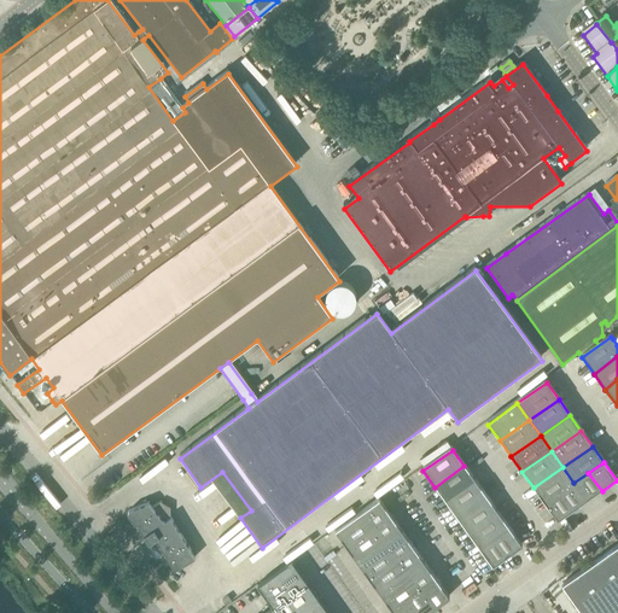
[(476,483),(464,466),(435,488),(447,503),(476,483)]
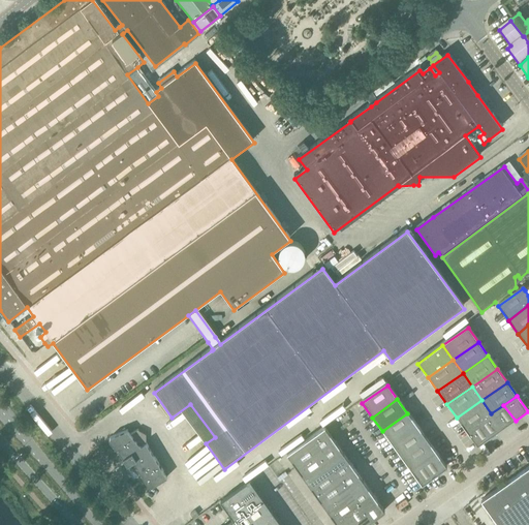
[(481,400),(457,418),(466,432),(478,423),(491,413),(481,400)]
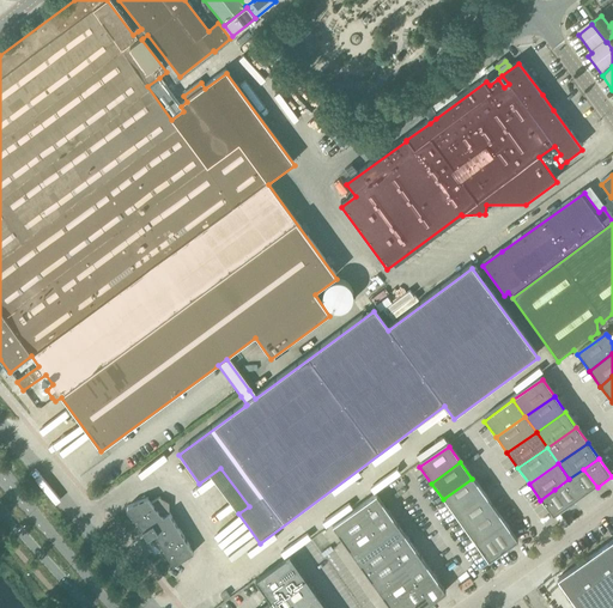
[(583,469),(569,479),(583,498),(598,487),(583,469)]
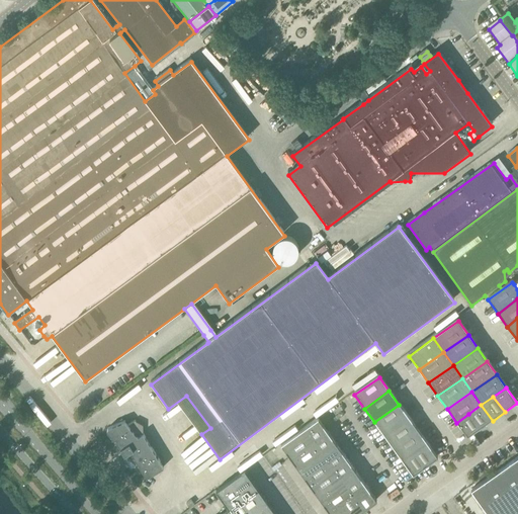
[(399,405),(374,422),(383,435),(408,418),(399,405)]
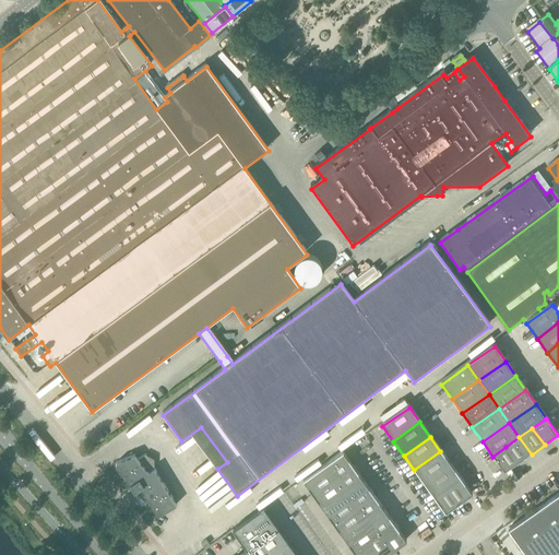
[(532,455),(519,437),(506,447),(519,463),(532,455)]
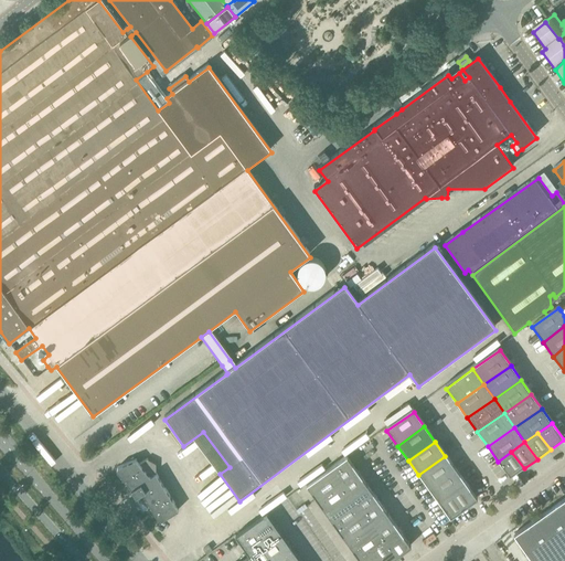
[(511,452),(498,462),(510,478),(524,468),(511,452)]
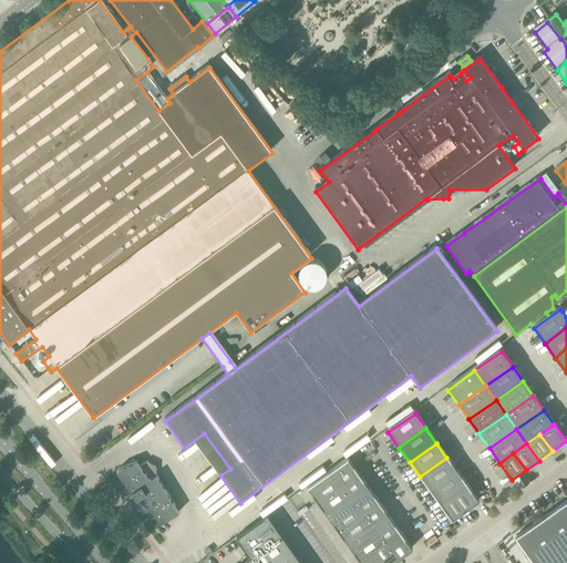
[(456,471),(446,458),(420,477),(430,491),(456,471)]
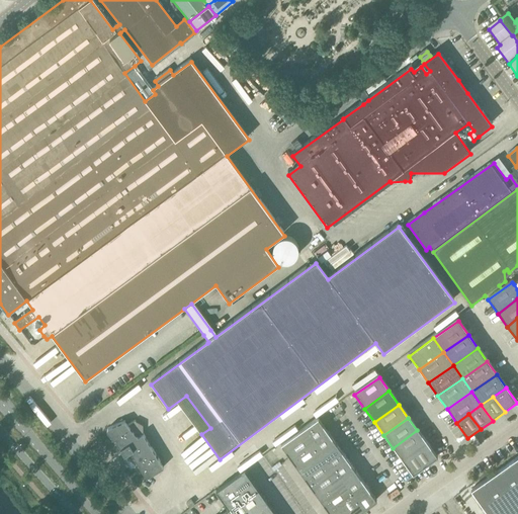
[(318,421),(306,429),(316,443),(328,434),(318,421)]
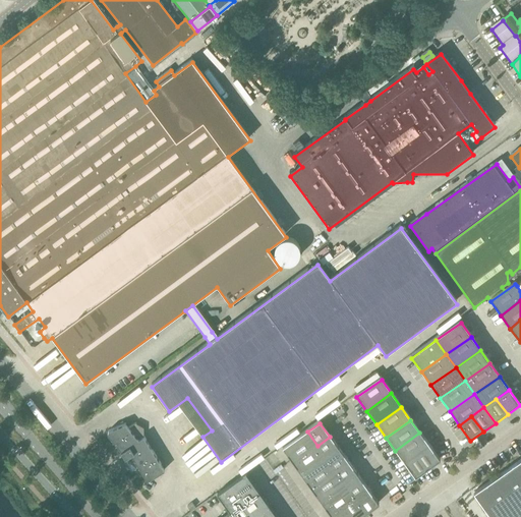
[(108,435),(108,436),(108,438),(126,459),(131,457),(148,483),(165,472),(143,439),(143,431),(136,425),(135,425),(128,429),(118,437),(114,431),(109,433),(108,435)]
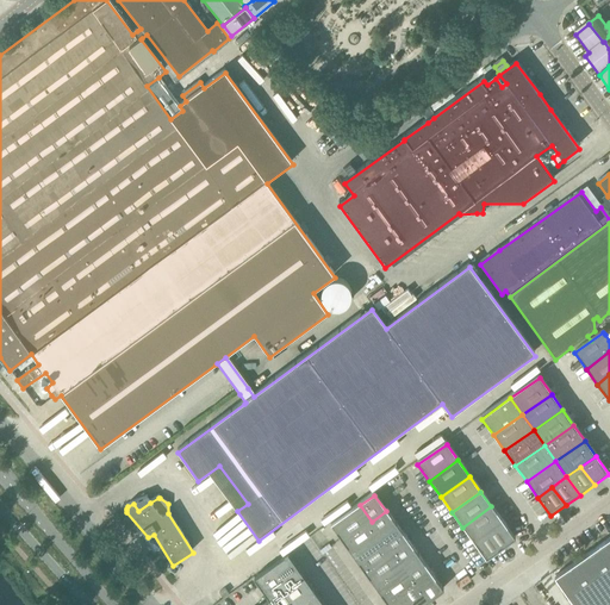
[(360,505),(331,526),(342,542),(372,522),(360,505)]
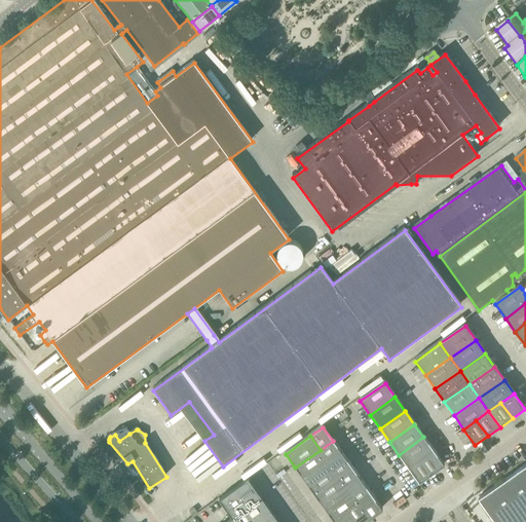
[(434,450),(423,437),(399,455),(408,469),(420,459),(434,450)]
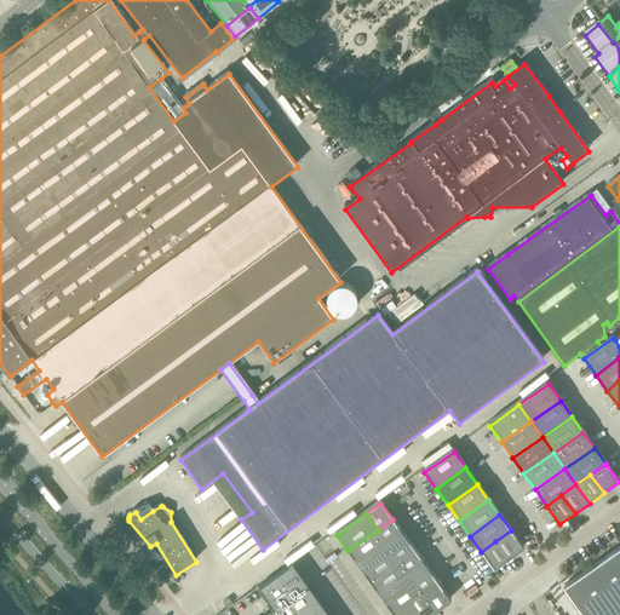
[(403,535),(392,519),(378,530),(389,546),(403,535)]
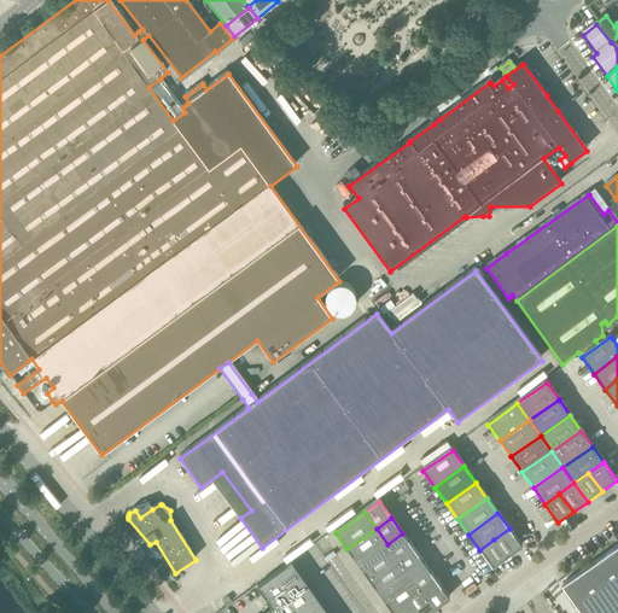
[(377,529),(347,549),(359,565),(388,544),(377,529)]
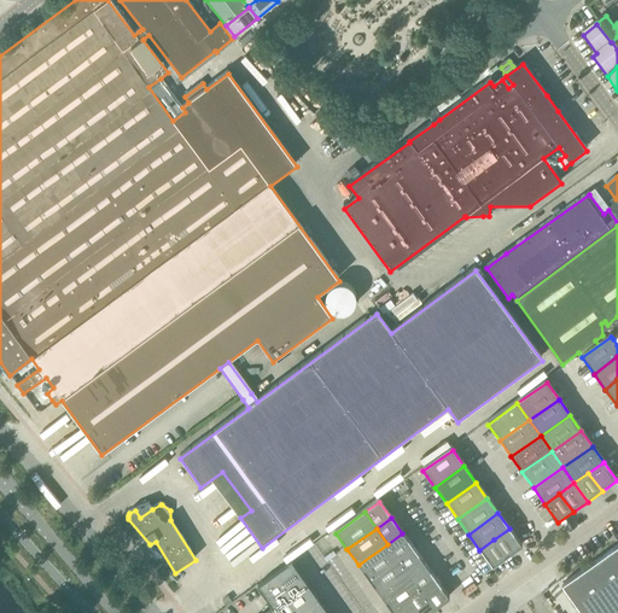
[(509,529),(494,539),(508,559),(523,548),(509,529)]
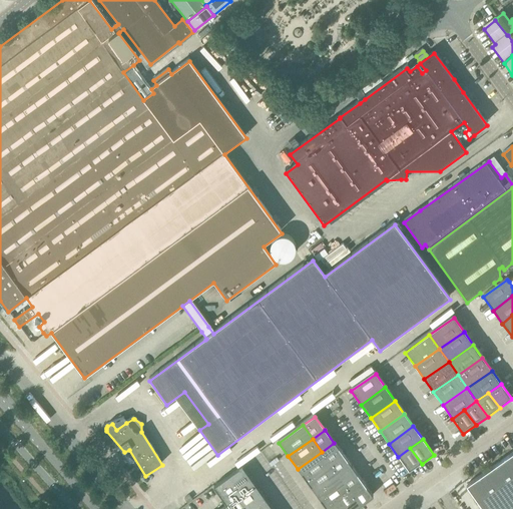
[(334,443),(322,452),(332,465),(344,456),(334,443)]
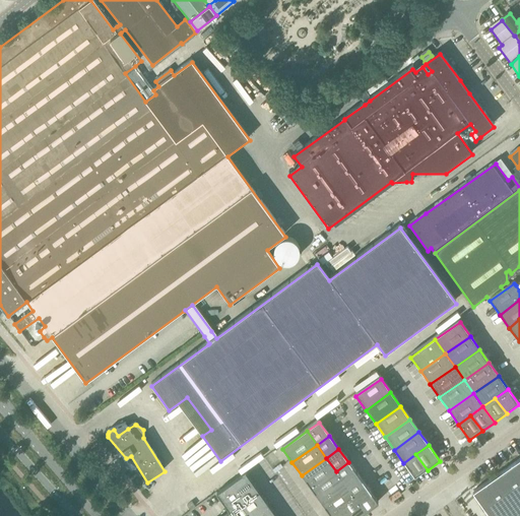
[(428,470),(415,454),(403,463),(414,479),(428,470)]
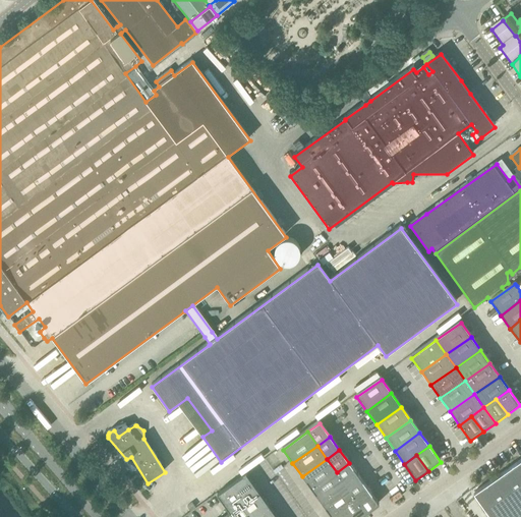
[(327,459),(302,476),(311,490),(337,472),(327,459)]
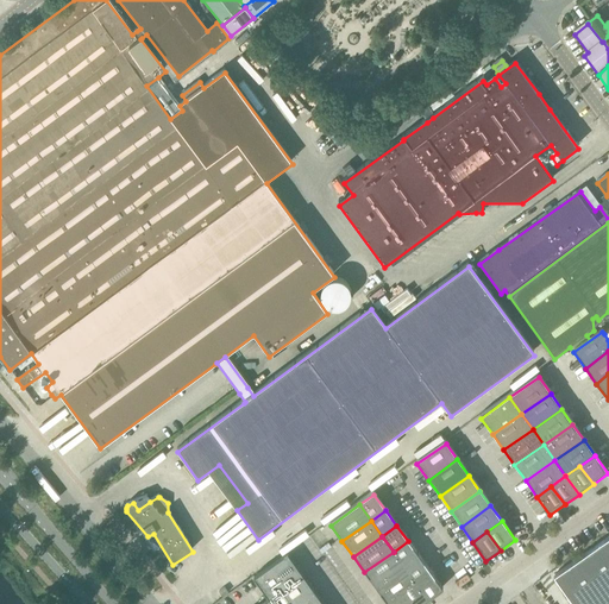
[(579,561),(554,579),(571,603),(608,603),(608,540),(582,559),(579,561)]
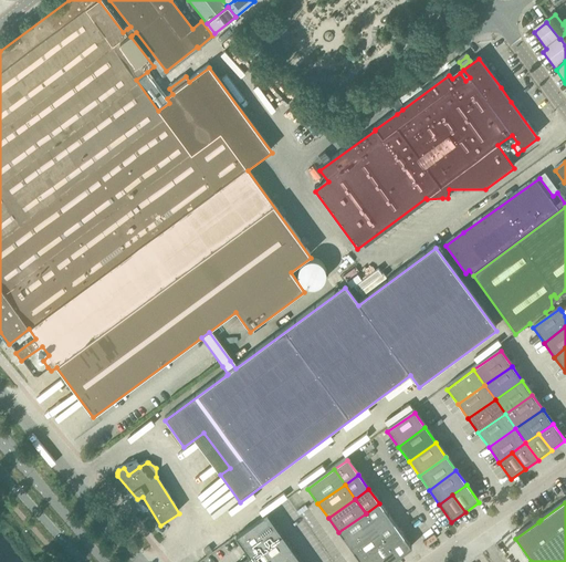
[(389,518),(379,503),(366,513),(376,528),(389,518)]
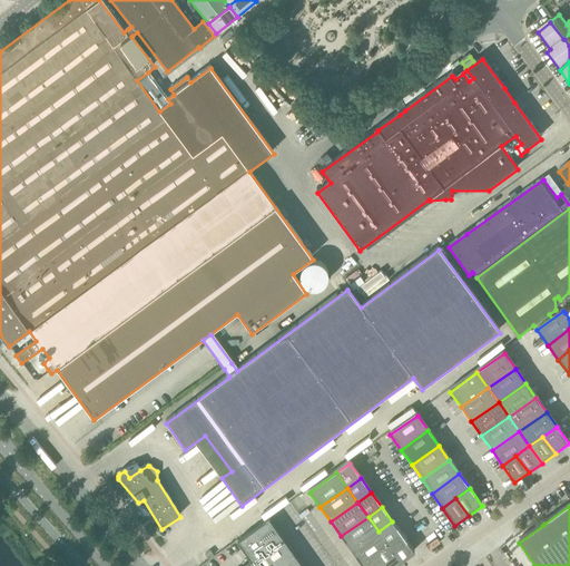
[(369,517),(341,536),(351,550),(379,532),(369,517)]
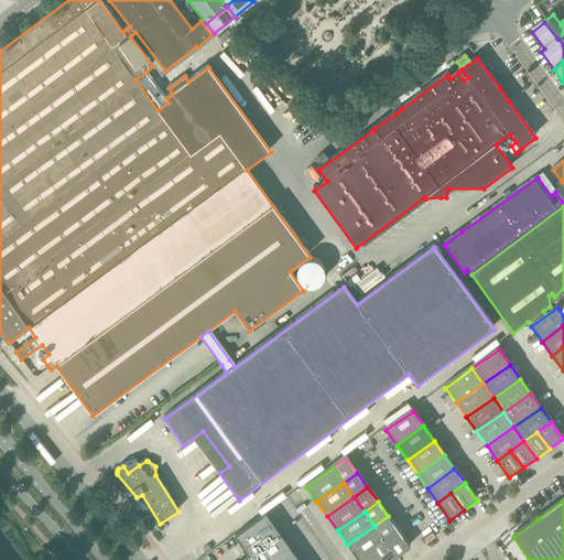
[(297,559),(267,515),(236,538),(243,549),(250,557),(247,559),(297,559)]
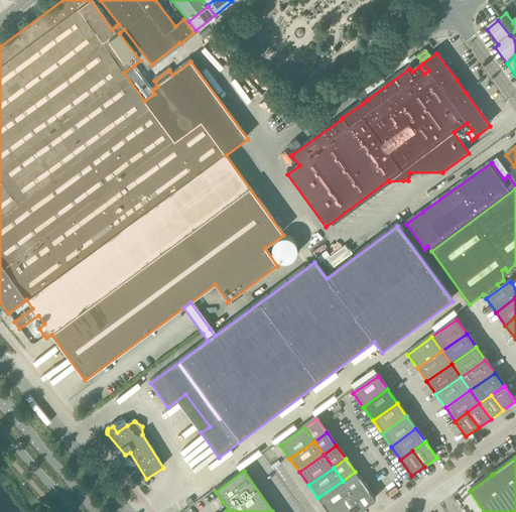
[(355,472),(343,481),(352,494),(364,485),(355,472)]
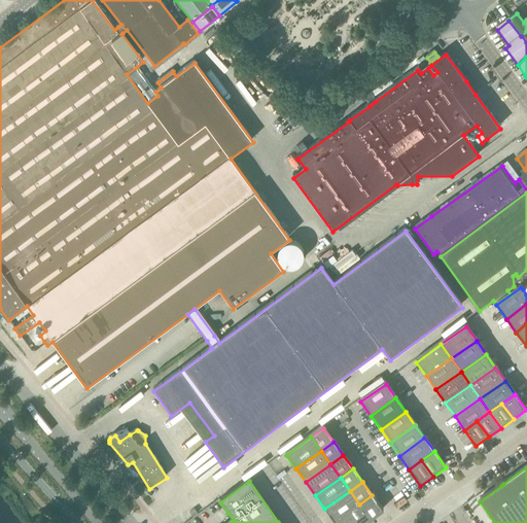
[(350,491),(324,509),(334,522),(336,522),(348,513),(359,504),(350,491)]
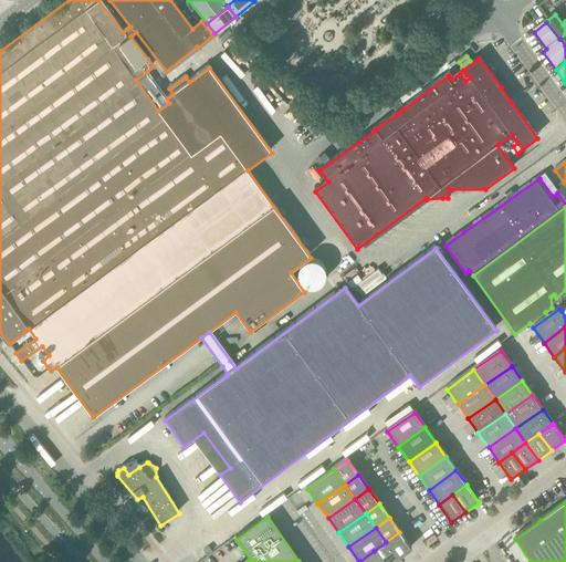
[(412,550),(399,532),(386,542),(399,560),(412,550)]
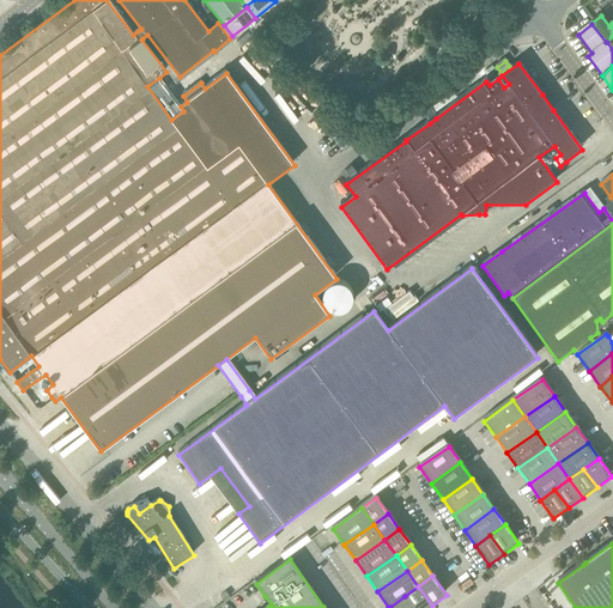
[(418,587),(405,596),(412,607),(430,607),(432,606),(418,587)]
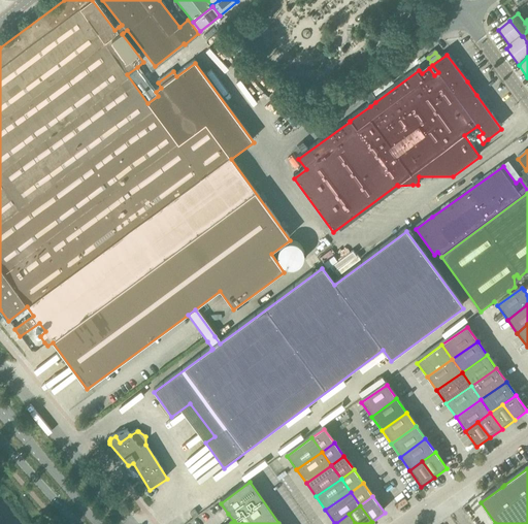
[(355,523),(349,514),(336,523),(355,523)]
